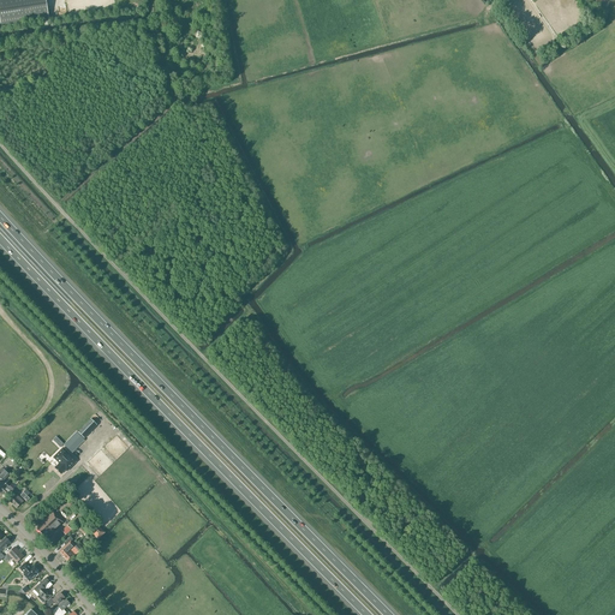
[(49,18),(46,0),(0,0),(0,22),(0,25),(49,18)]
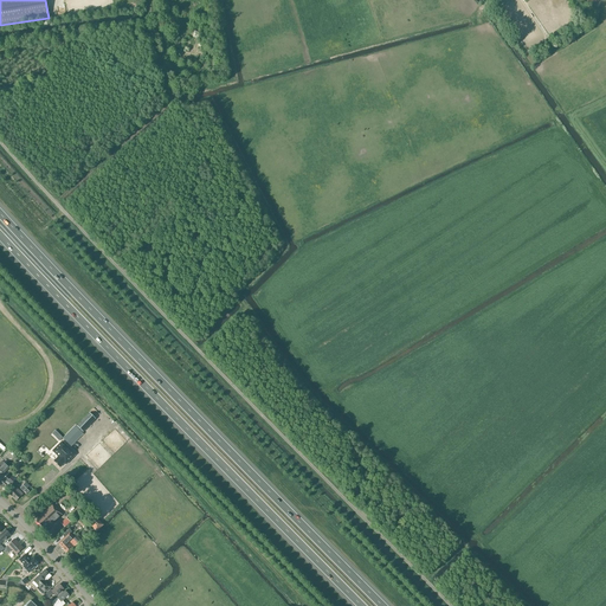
[(96,419),(89,413),(76,426),(83,432),(96,419)]
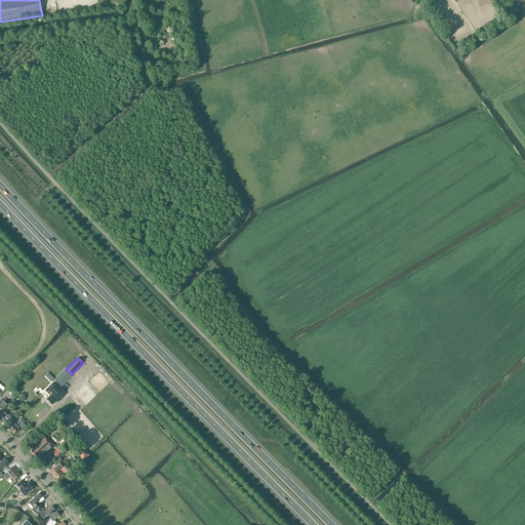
[(73,376),(65,369),(54,380),(62,388),(73,376)]
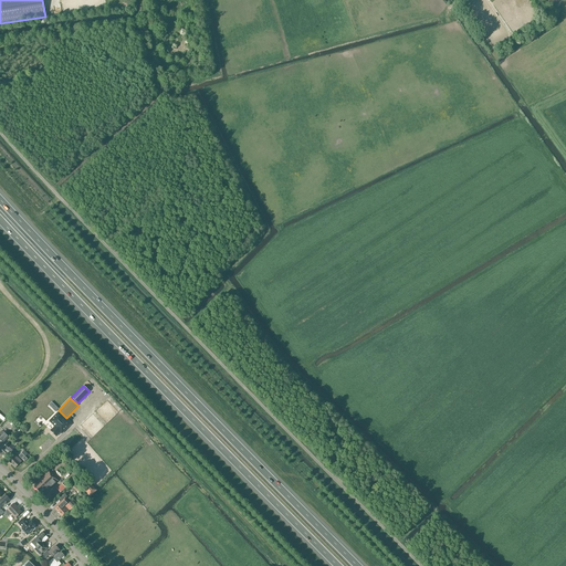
[(58,412),(49,421),(54,427),(50,430),(51,431),(56,437),(60,433),(62,435),(71,426),(65,420),(63,417),(61,416),(58,412)]
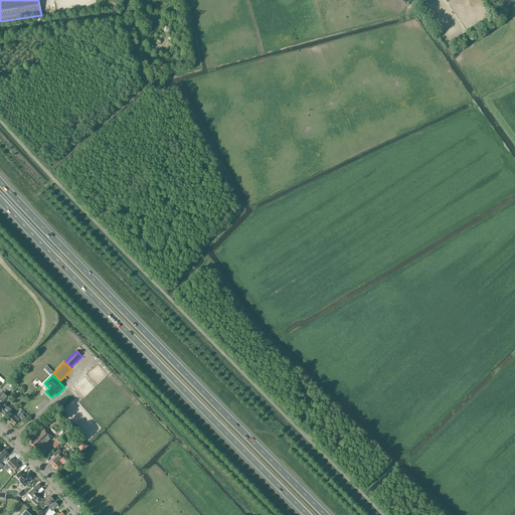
[(8,397),(4,392),(1,395),(0,394),(0,404),(0,405),(8,397)]
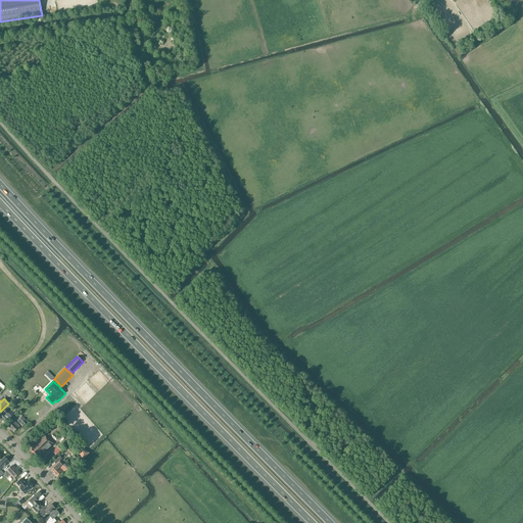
[(36,415),(40,411),(35,406),(31,410),(36,415)]
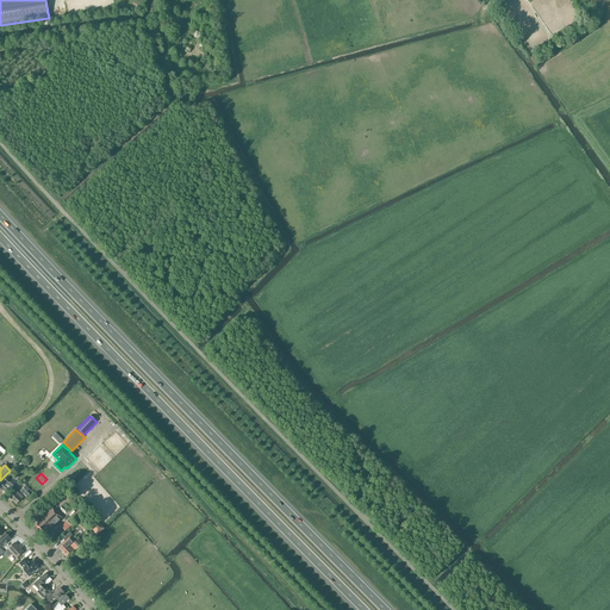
[(12,480),(8,478),(0,485),(0,487),(6,493),(10,490),(12,492),(16,487),(10,483),(12,480)]
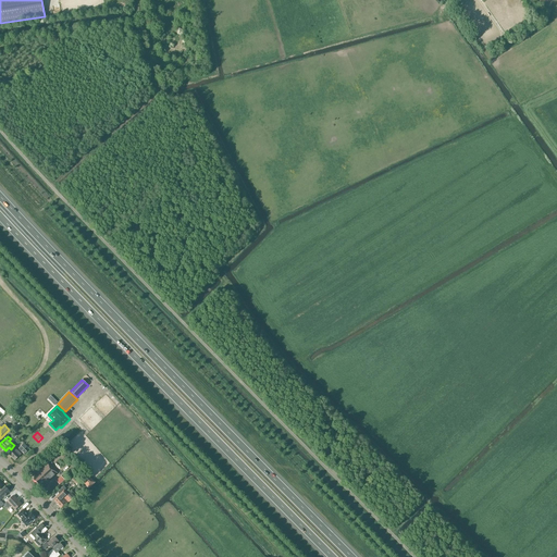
[(15,460),(21,455),(15,448),(9,454),(15,460)]
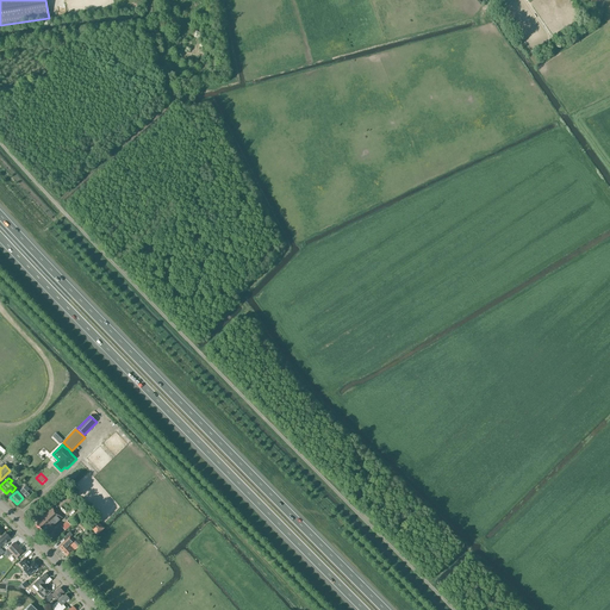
[(37,524),(43,531),(47,535),(51,530),(50,529),(63,517),(56,510),(55,510),(51,506),(39,518),(42,521),(37,524)]
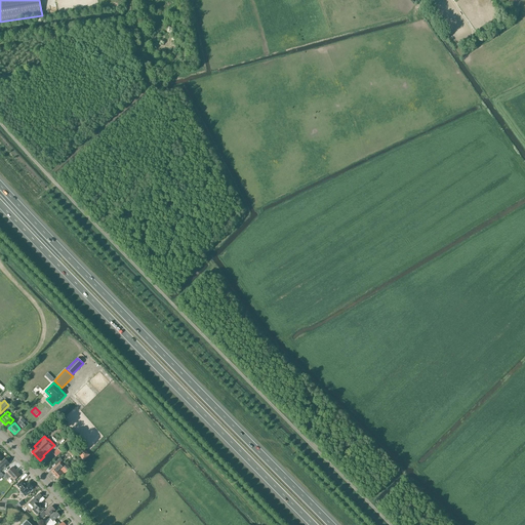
[(83,449),(78,453),(82,457),(81,458),(83,461),(89,455),(83,449)]
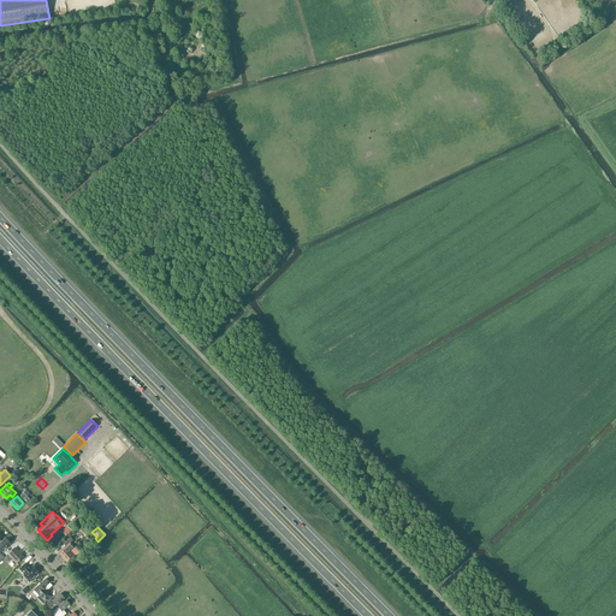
[(11,544),(6,539),(0,544),(0,554),(4,550),(4,551),(11,544)]
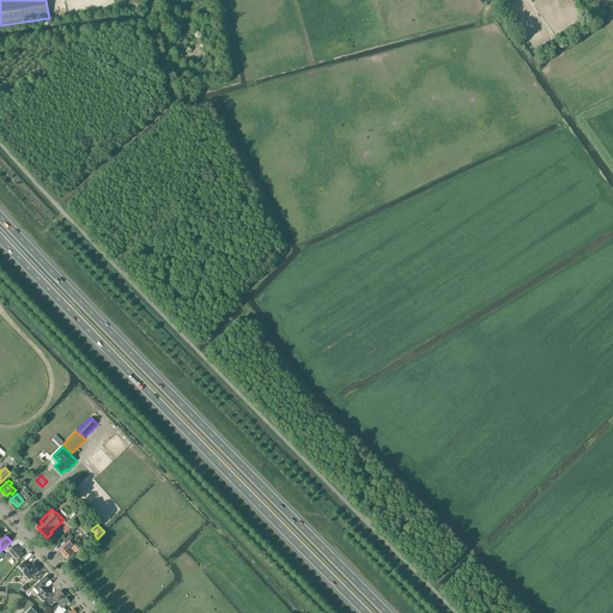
[(64,554),(76,544),(71,539),(66,544),(59,551),(64,554)]
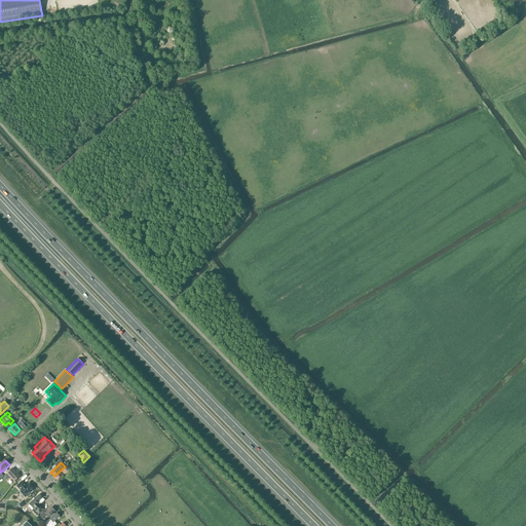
[(54,476),(59,480),(67,473),(70,468),(66,464),(65,466),(54,476)]
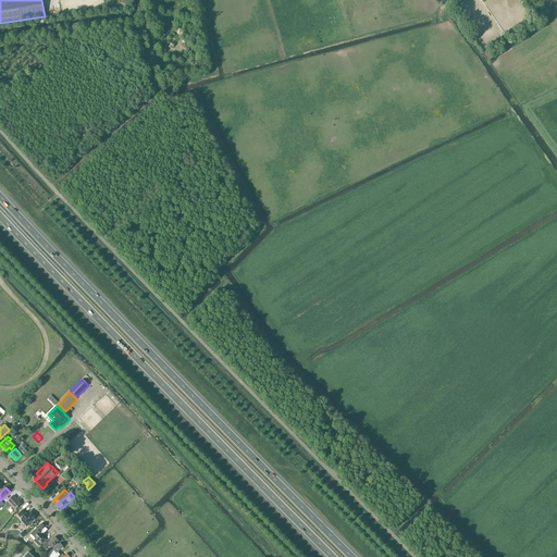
[(21,505),(13,496),(7,502),(4,505),(8,508),(10,506),(14,510),(21,505)]
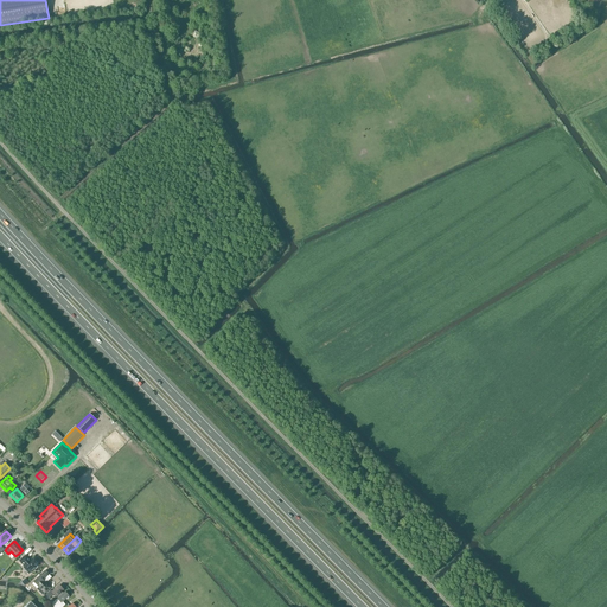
[(30,561),(25,556),(19,561),(24,567),(23,568),(26,570),(25,572),(27,574),(29,574),(38,566),(32,558),(30,561)]
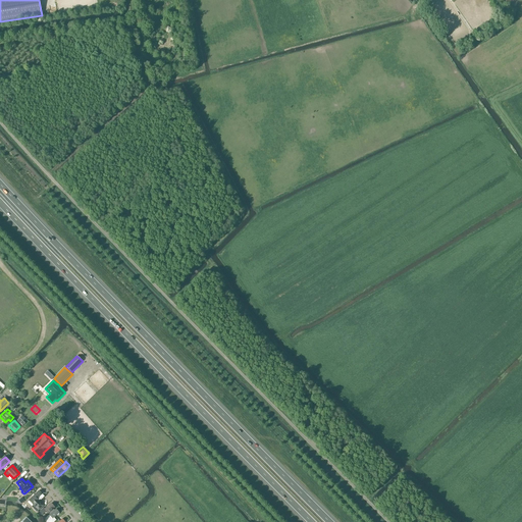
[(30,500),(29,501),(34,505),(32,507),(37,512),(38,510),(39,511),(42,507),(43,506),(39,501),(40,500),(41,500),(44,497),(39,490),(30,500)]
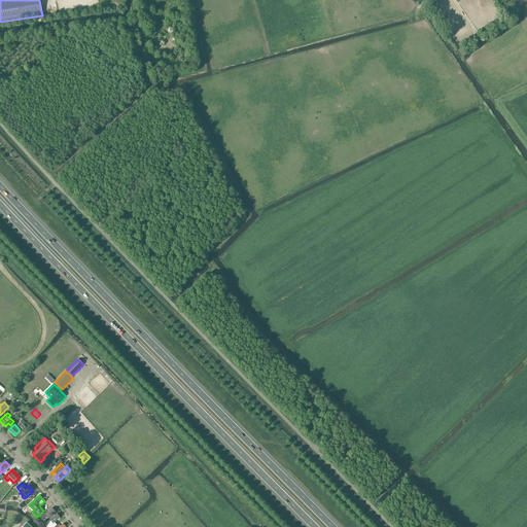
[(49,520),(55,515),(54,514),(56,513),(51,508),(45,514),(44,513),(39,517),(42,520),(46,517),(48,519),(49,520)]
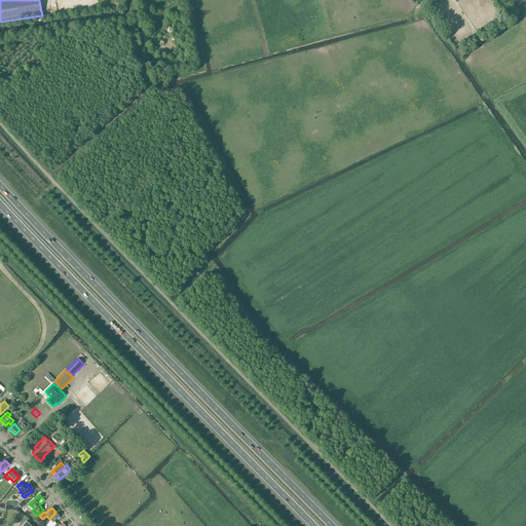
[(49,519),(44,523),(46,525),(52,525),(55,524),(54,522),(60,517),(57,513),(54,514),(49,519)]
